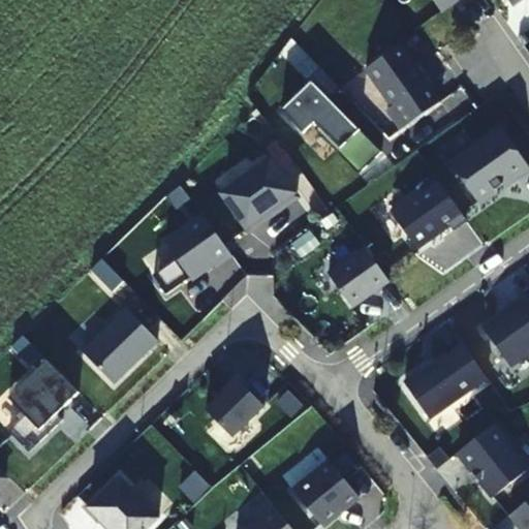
[(432,0),(440,12),(457,0),(432,0)]
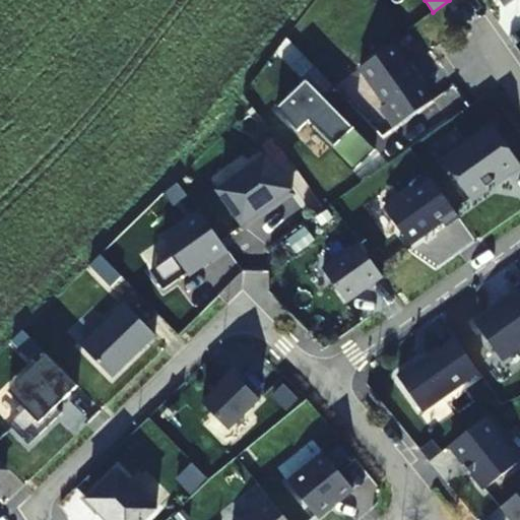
[(386,107),(419,82),(393,45),(360,69),(386,107)]
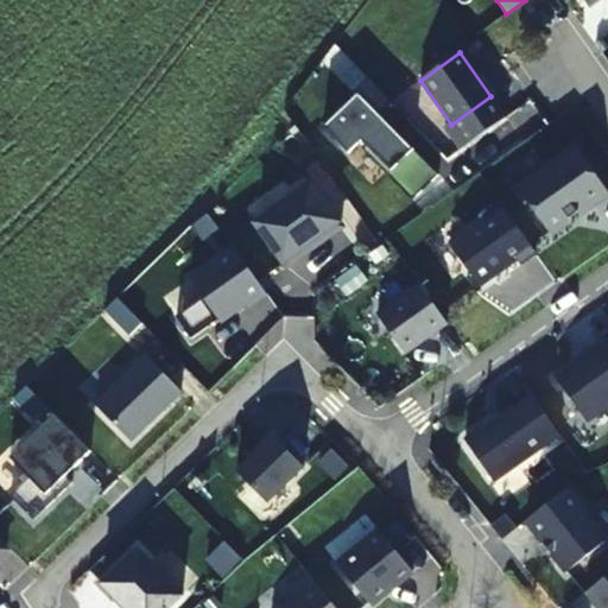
[(412,150),(358,95),(323,128),(348,154),(361,143),(390,172),(412,150)]
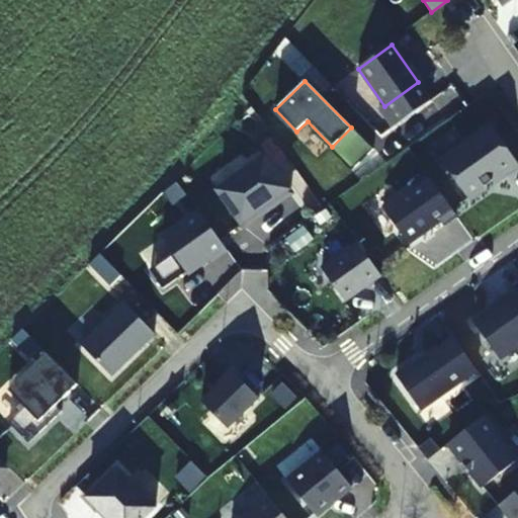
[(432,100),(418,82),(384,106),(380,109),(394,127),(432,100)]
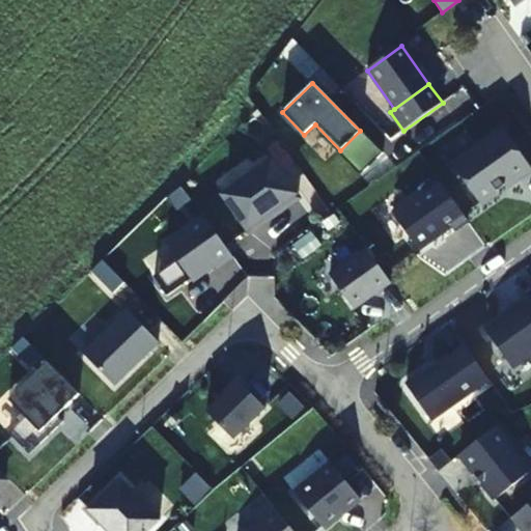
[(453,166),(480,204),(505,186),(507,189),(530,171),(530,168),(504,130),(453,166)]
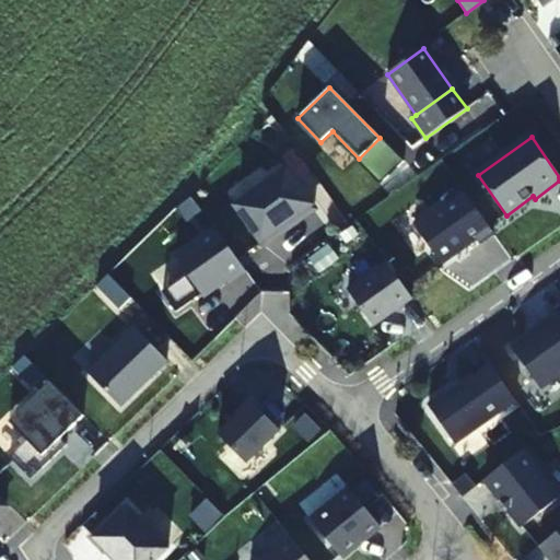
[(380,138),(359,159),(383,183),(404,163),(380,138)]
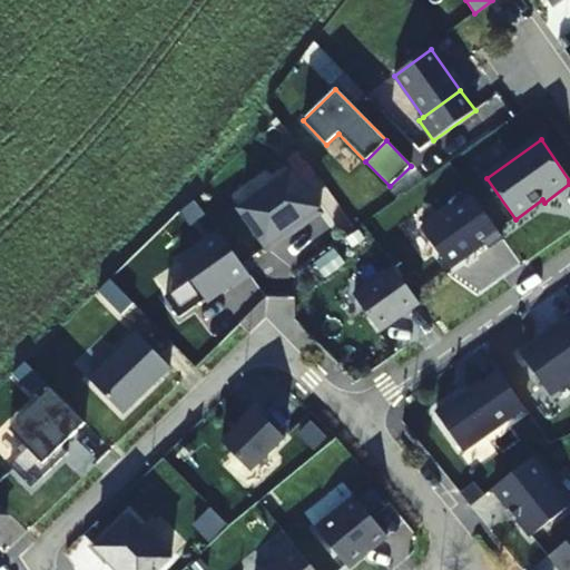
[(291,174),(239,210),(268,251),(290,235),(286,231),(296,224),(300,228),(320,214),(291,174)]
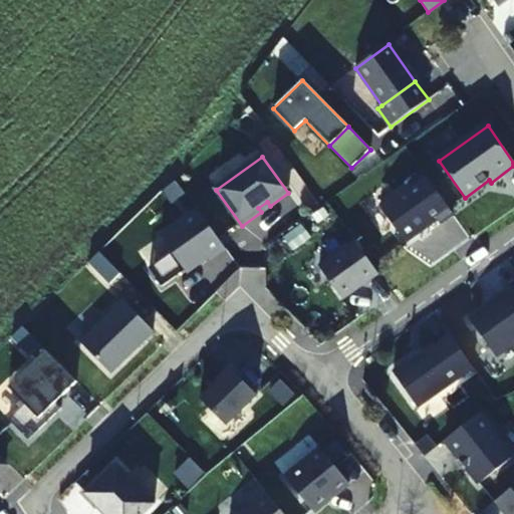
[(440,225),(453,215),(424,174),(409,184),(411,186),(379,208),(406,243),(437,221),(440,225)]
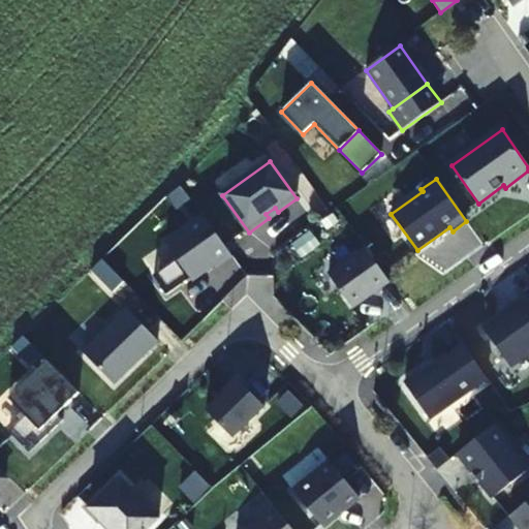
[(217,267),(232,256),(204,216),(165,243),(192,281),(216,265),(217,267)]
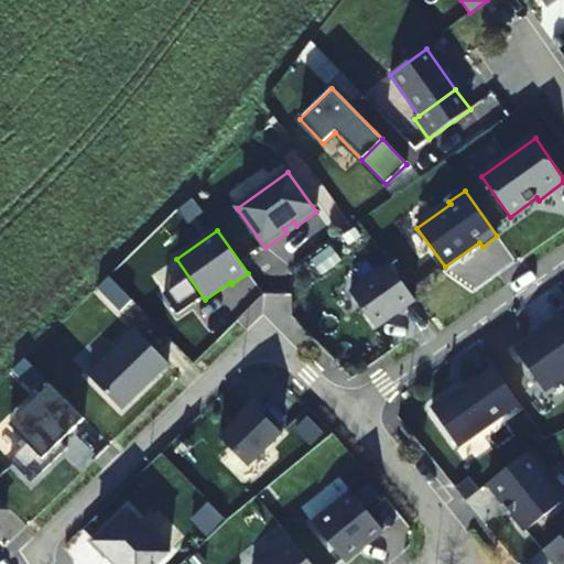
[(375,329),(414,301),(389,266),(349,293),(375,329)]
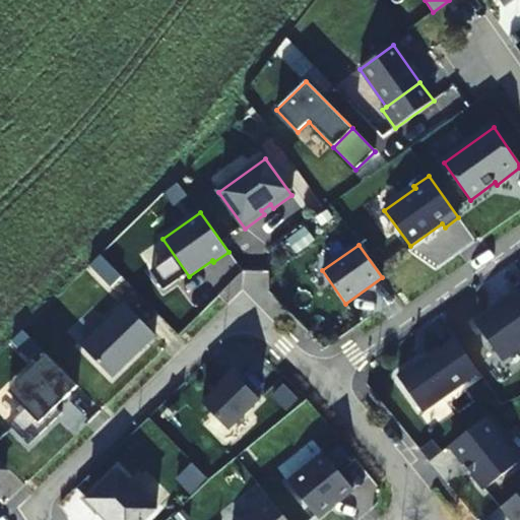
[(501,359),(519,344),(519,295),(515,299),(512,295),(497,305),(498,308),(475,323),(501,359)]
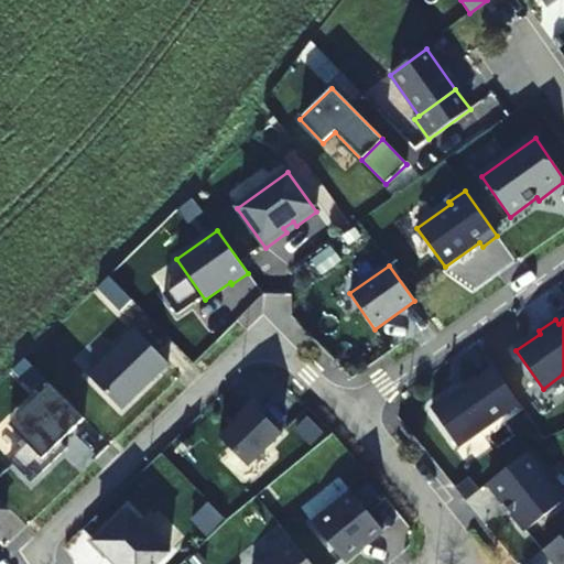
[(88,377),(121,410),(140,392),(138,390),(142,386),(144,388),(167,365),(136,331),(88,377)]
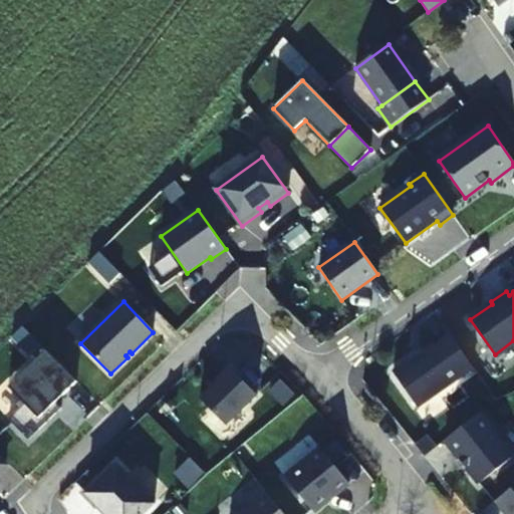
[(418,407),(473,368),(450,335),(424,354),(425,355),(416,362),(413,358),(394,372),(418,407)]
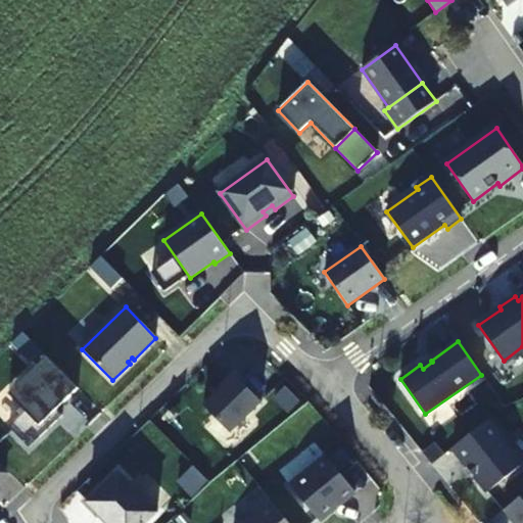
[(29,448),(62,417),(56,410),(78,389),(46,358),(8,394),(25,412),(8,427),(29,448)]
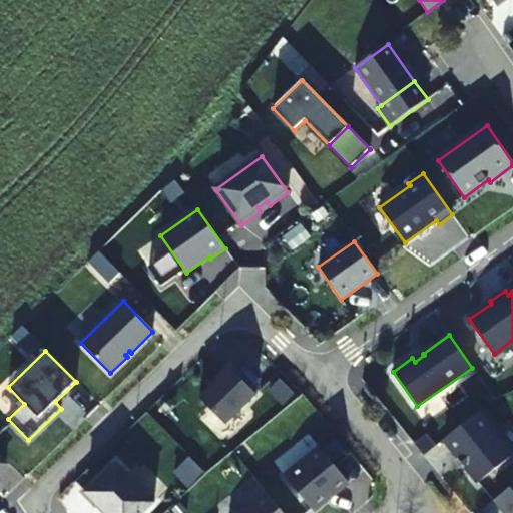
[(257,395),(230,368),(200,398),(225,424),(257,395)]
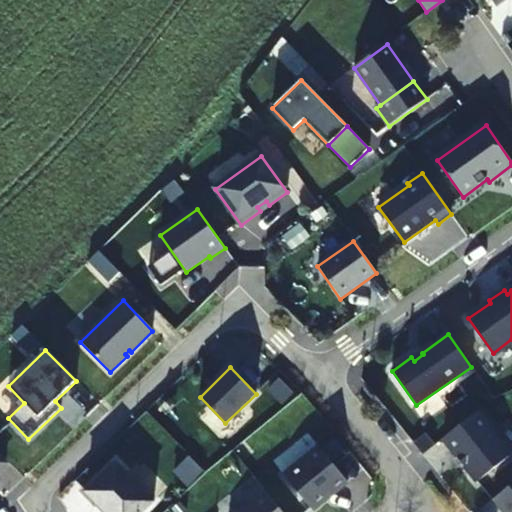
[(511,453),(478,411),(444,440),(477,482),(511,454),(511,453)]
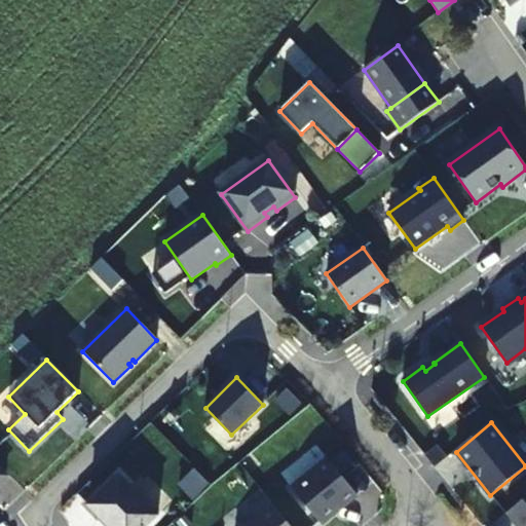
[(343,506),(357,495),(327,459),(291,488),(318,523),(341,504),(343,506)]
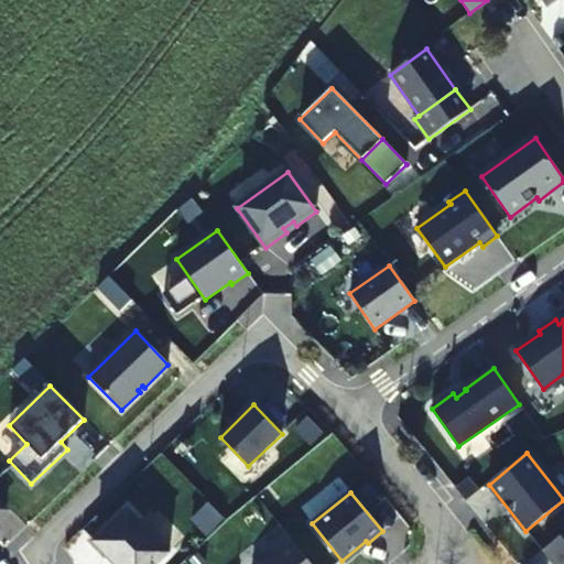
[(91,544),(111,563),(159,563),(167,556),(125,512),(91,544)]
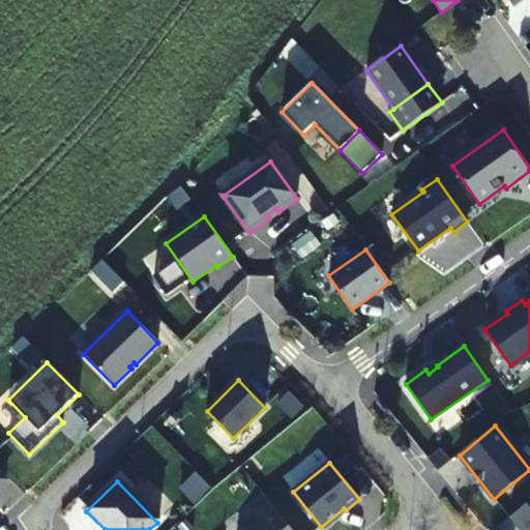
[(529,529),(529,500),(510,518),(520,529),(529,529)]
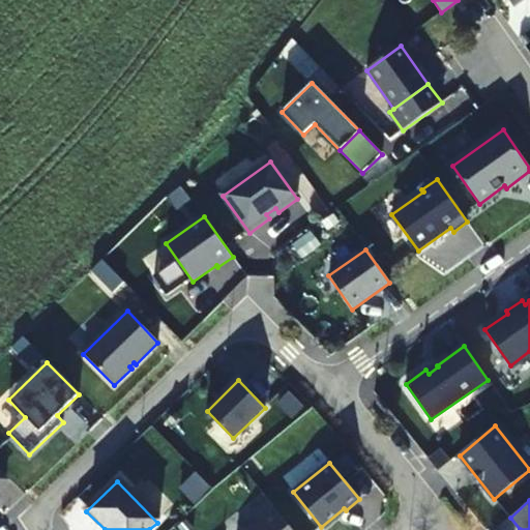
[(292,529),(275,508),(248,529),(292,529)]
